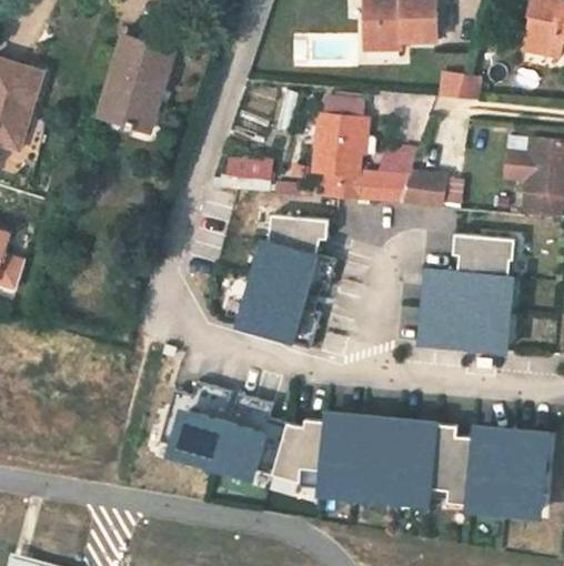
[(436,0),(363,0),(363,44),(400,46),(400,43),(436,43),(436,0)]
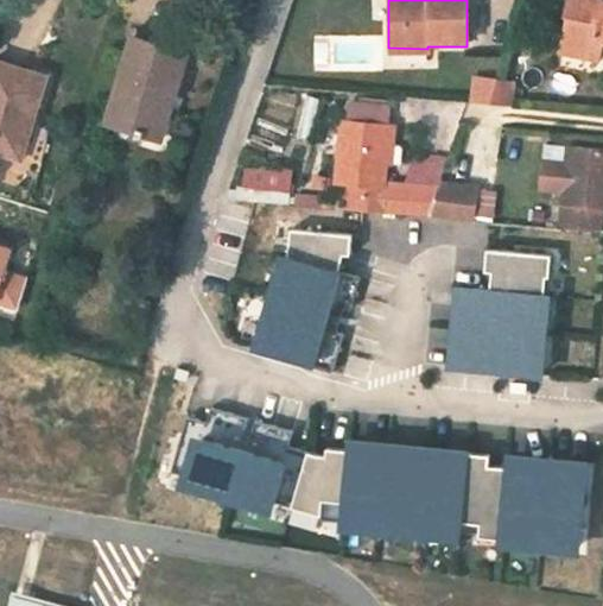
[(594,65),(598,48),(602,46),(602,10),(565,1),(560,23),(563,23),(556,56),(594,65)]
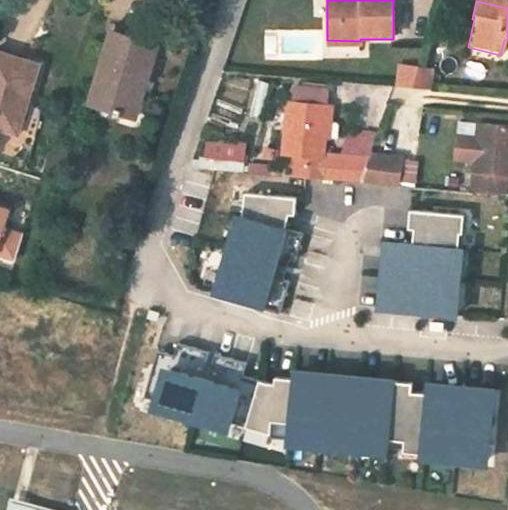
[(107,34),(94,80),(89,97),(86,106),(126,119),(132,99),(139,101),(140,97),(145,80),(154,48),(107,34)]
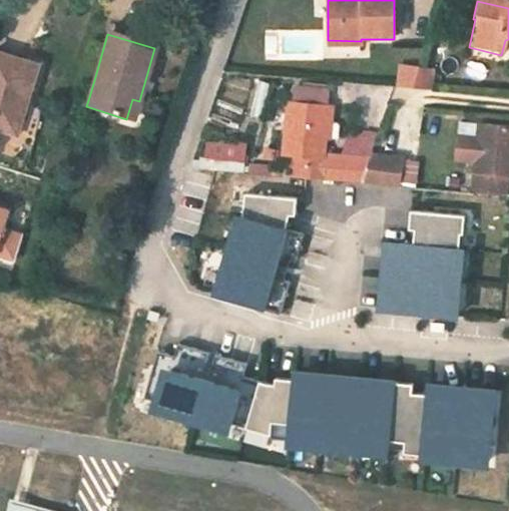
[(0,123),(18,129),(28,97),(33,80),(37,68),(0,56),(0,123)]
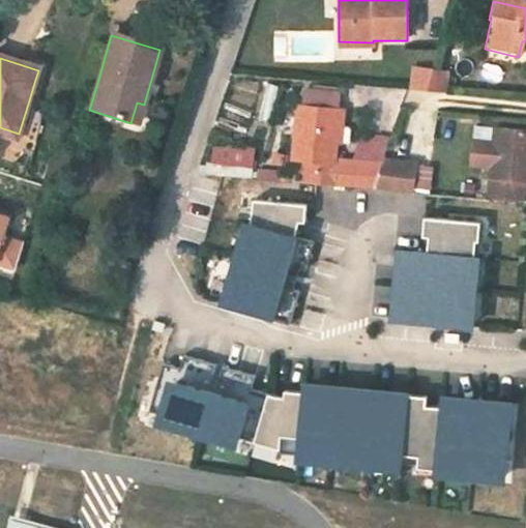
[(411,83),(410,92),(428,94),(432,77),(432,75),(411,71),(411,83)]
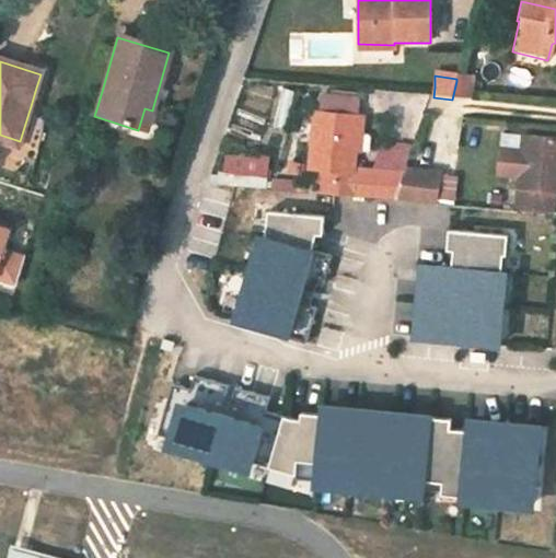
[(473,83),(456,81),(452,100),(471,102),(473,88),(473,83)]
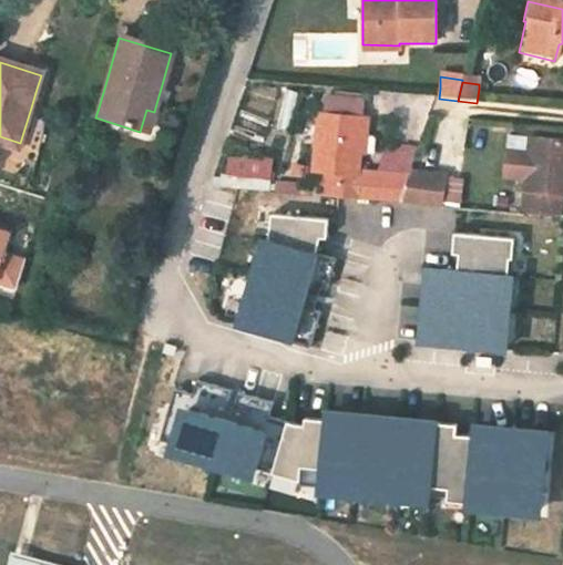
[(325,119),(368,122),(369,108),(369,104),(334,102),(327,108),(325,108),(325,119)]
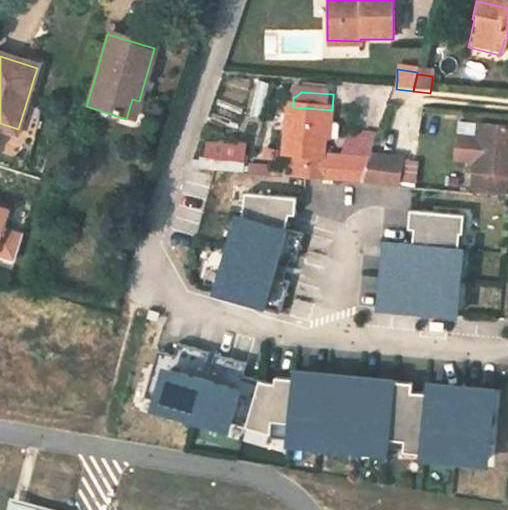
[(133,121),(139,101),(132,99),(126,119),(133,121)]
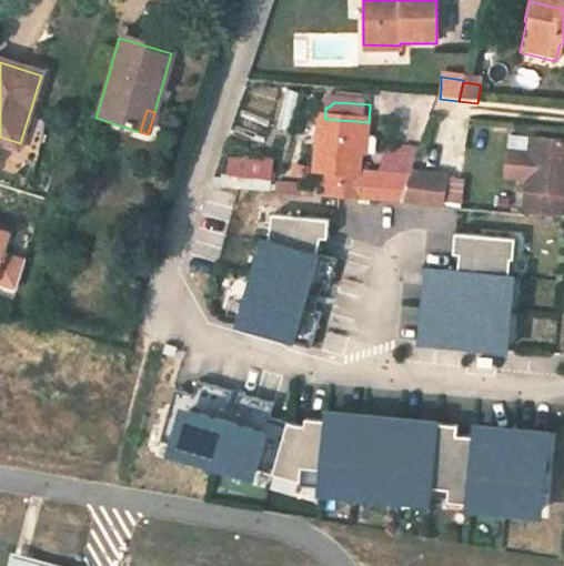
[(334,178),(332,200),(405,206),(414,180),(369,177),(369,179),(363,179),(365,157),(376,158),(379,155),(380,144),(378,142),(372,141),(366,141),(369,122),(325,119),(324,119),(319,175),(334,178)]
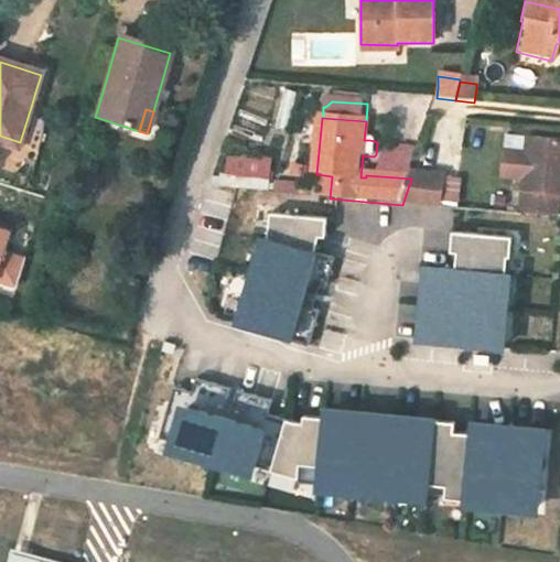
[(0,143),(18,150),(20,142),(0,136),(0,143)]
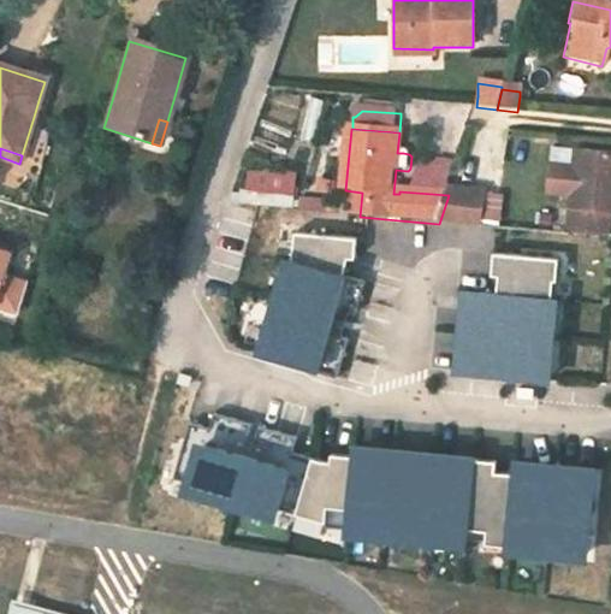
[(573,236),(610,240),(610,232),(610,155),(580,153),(579,171),(553,169),(551,195),(576,198),(573,236)]
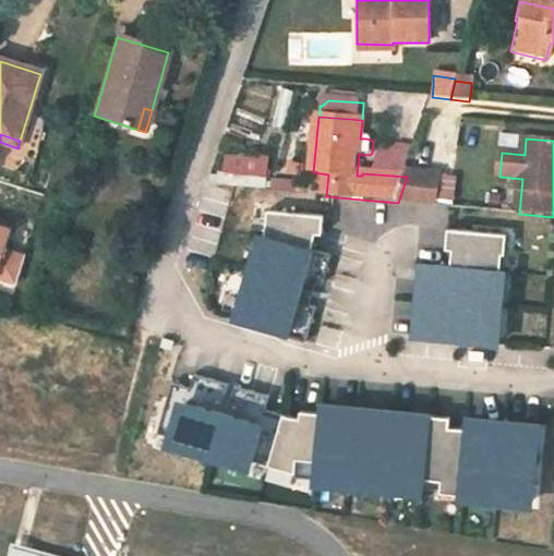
[(265,188),(265,155),(212,155),(212,188),(265,188)]
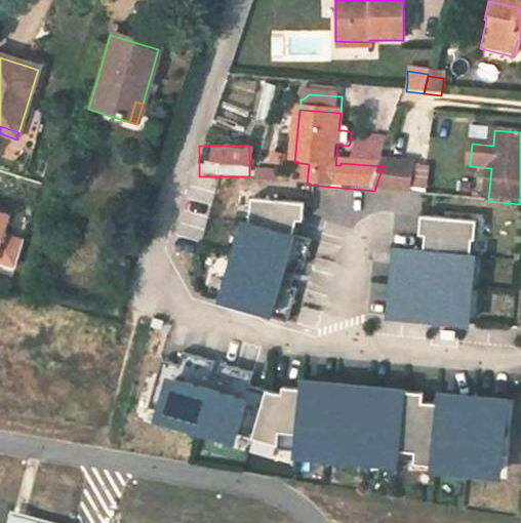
[(415,165),(385,162),(383,166),(374,191),(412,195),(415,165)]
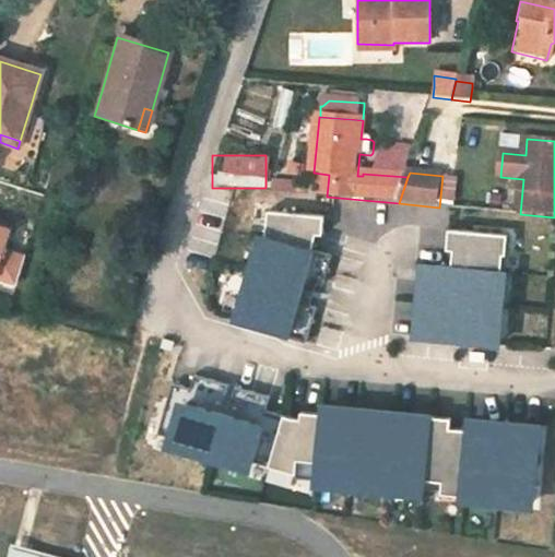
[(261,205),(232,323),(292,339),(320,221),(261,205)]
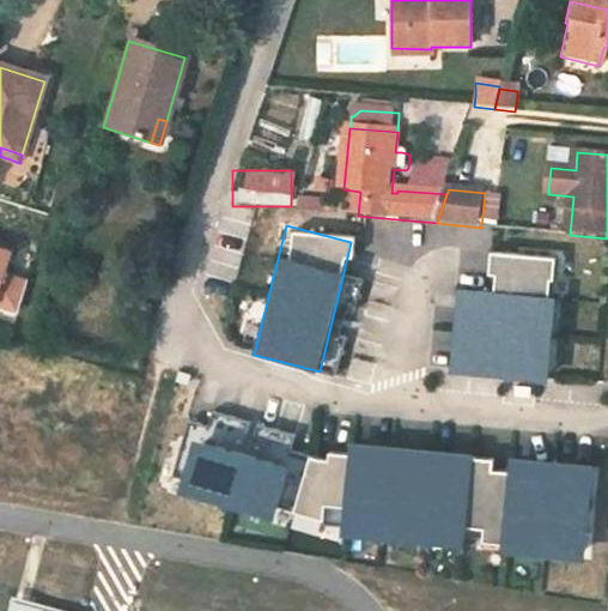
[(8,254),(0,250),(0,307),(14,313),(23,284),(1,277),(8,254)]
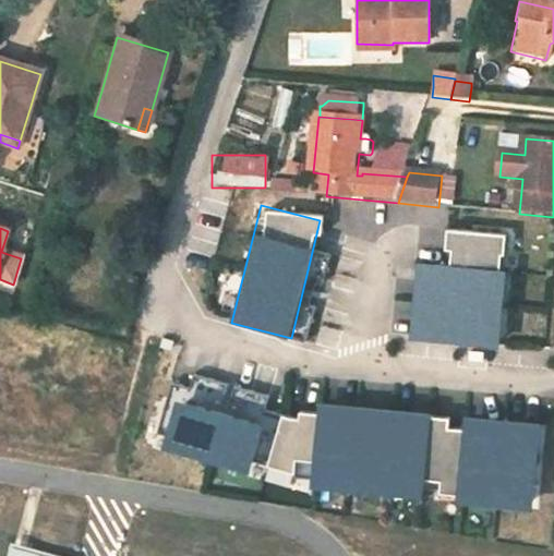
[(494,311),(495,293),(505,294),(507,275),(504,275),(506,258),(508,258),(510,238),(452,232),(449,253),(456,253),(455,270),(434,268),(432,285),(421,283),(418,324),(434,325),(433,342),(501,349),(502,328),(492,327),(494,311)]
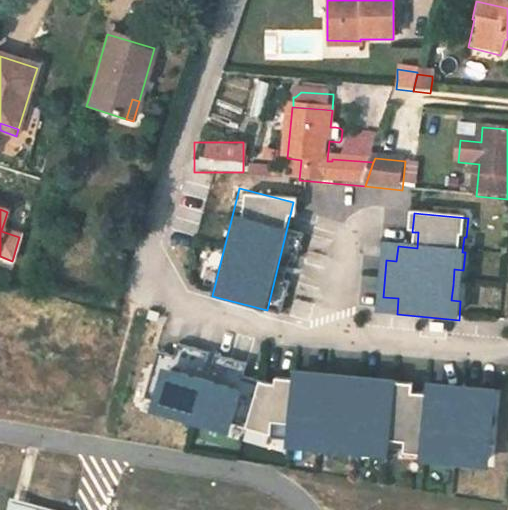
[(462,286),(463,270),(454,269),(453,285),(462,286)]
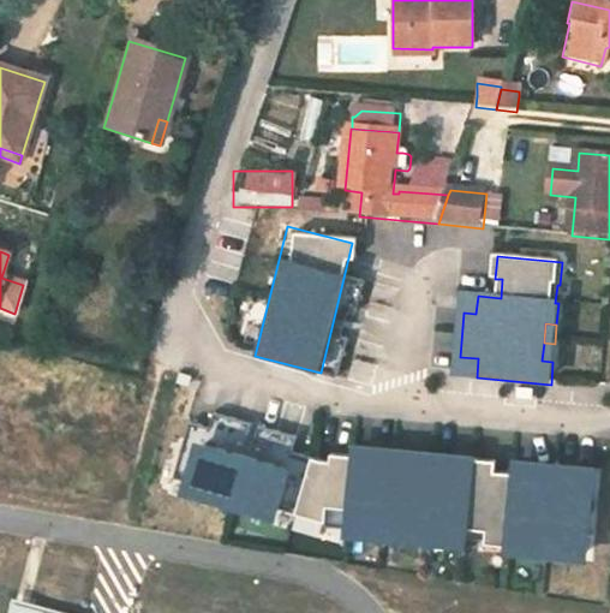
[(552,362),(555,344),(544,343),(542,361),(552,362)]
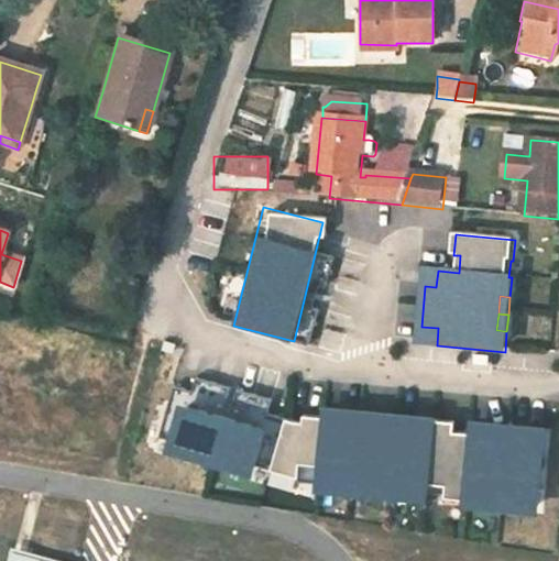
[(394,318),(391,336),(410,339),(414,321),(394,318)]
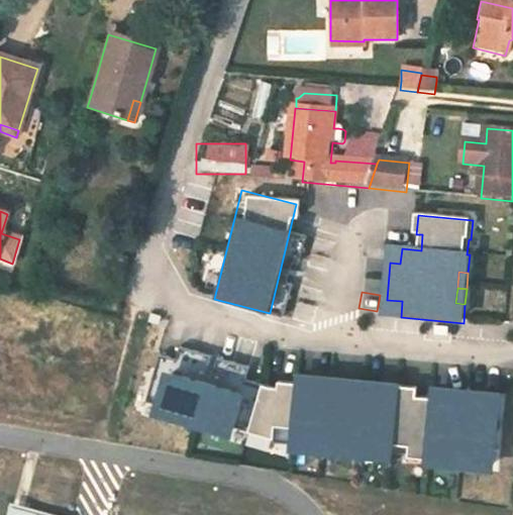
[(445,400),(414,397),(415,388),(378,384),(377,391),(347,388),(347,381),(312,377),(311,384),(277,381),(276,387),(269,386),(244,379),(248,367),(179,345),(175,357),(159,353),(144,400),(166,406),(163,414),(180,418),(181,416),(207,424),(206,426),(223,431),(225,424),(271,437),(271,441),(307,445),(308,436),(339,439),(338,448),(373,452),(374,442),(407,446),(406,457),(441,461),(442,451),(474,455),(473,465),(491,467),(497,405),(482,404),(483,395),(446,391),(445,400)]
